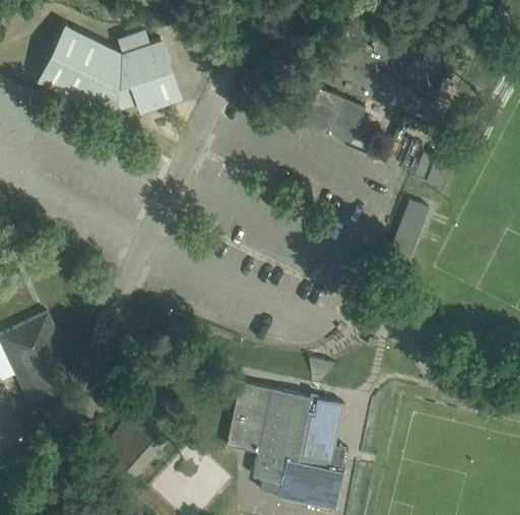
[(160,41),(121,54),(66,26),(39,82),(94,110),(99,101),(118,111),(138,104),(141,113),(181,100),(160,41)]
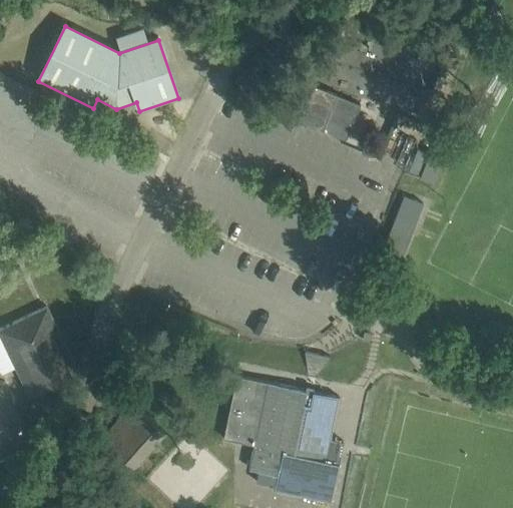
[(346,141),(360,107),(314,88),(300,122),(346,141)]
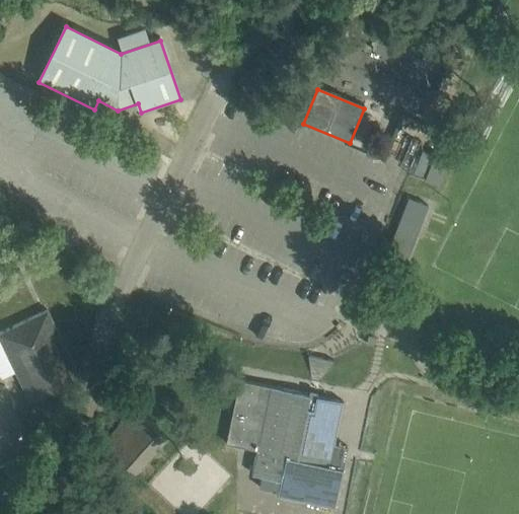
[(438,186),(449,158),(424,148),(413,175),(438,186)]
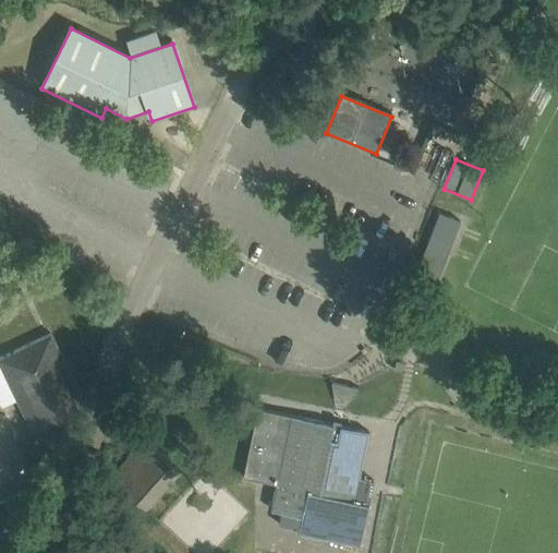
[(460,225),(439,216),(416,272),(438,280),(460,225)]
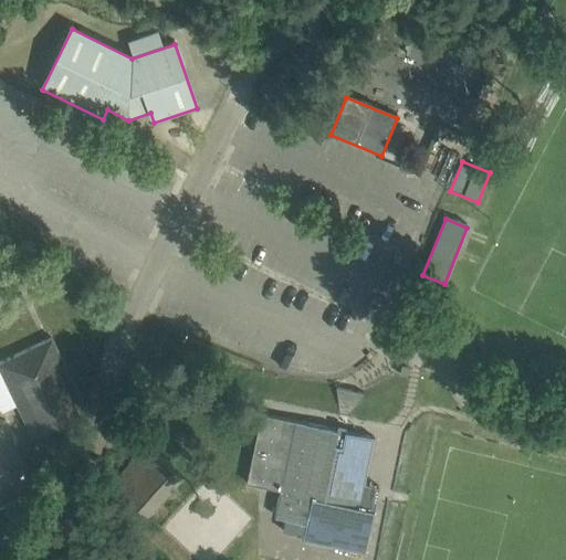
[(62,361),(52,341),(0,366),(0,371),(18,409),(25,405),(41,436),(79,419),(70,399),(79,394),(63,360),(62,361)]
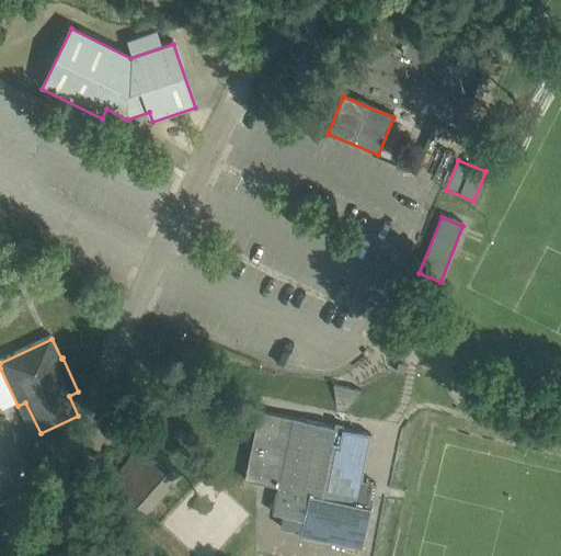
[(370,438),(259,413),(244,483),(278,490),(273,515),(283,518),(281,530),(300,534),(300,539),(362,552),(375,486),(361,484),(370,438)]
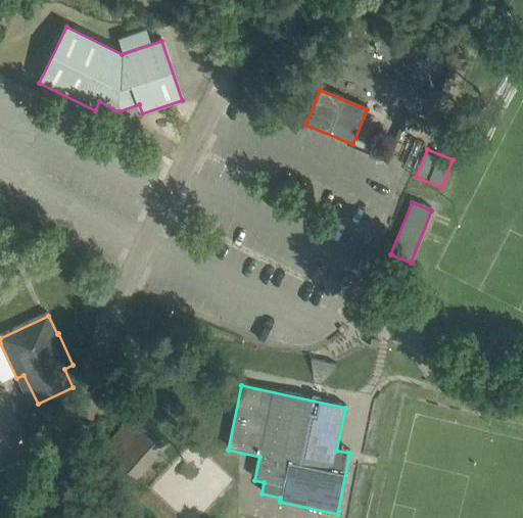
[(137,480),(170,444),(136,415),(104,451),(137,480)]
